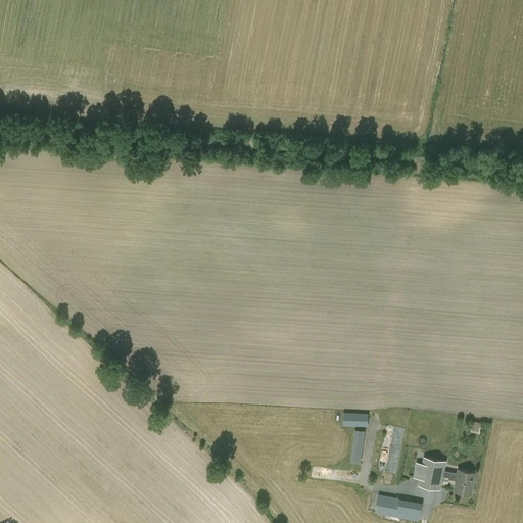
[(343,425),(368,426),(368,413),(343,412),(343,425)]
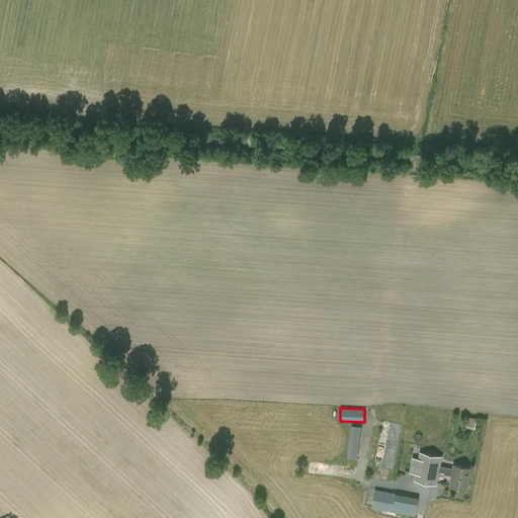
[(357,457),(361,426),(351,425),(347,456),(357,457)]
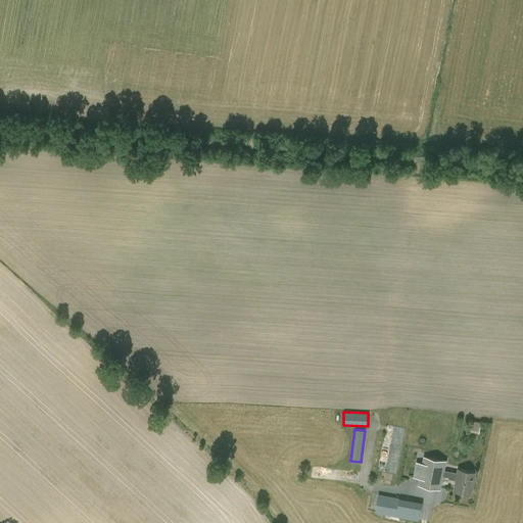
[(418,484),(440,489),(442,476),(444,470),(445,460),(423,456),(418,484)]
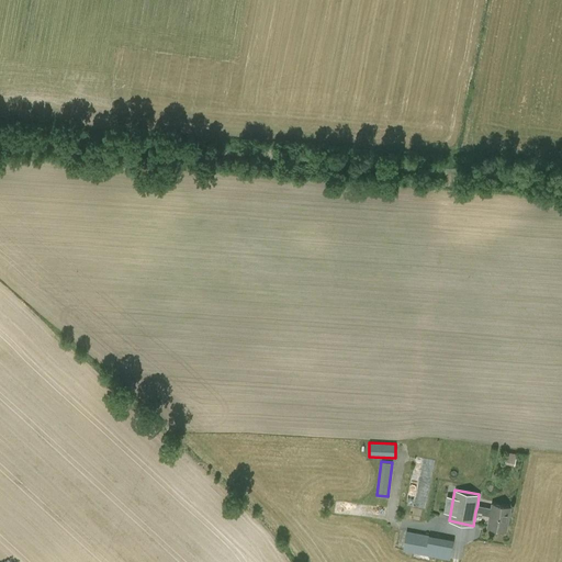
[(492,507),(478,505),(475,512),(482,513),(482,514),(490,516),(487,527),(506,531),(510,507),(492,504),(492,507)]
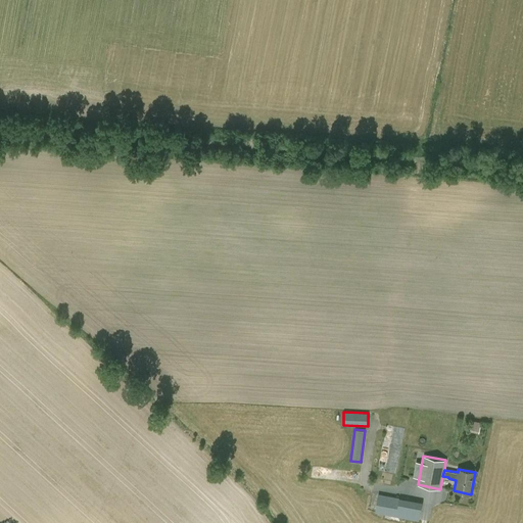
[(419,520),(422,504),(379,494),(375,512),(419,520)]
